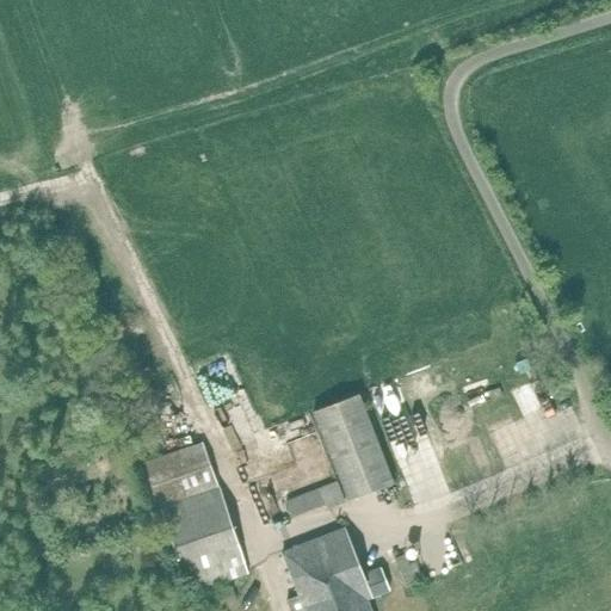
[(538,384),(517,395),(526,414),(548,403),(538,384)]
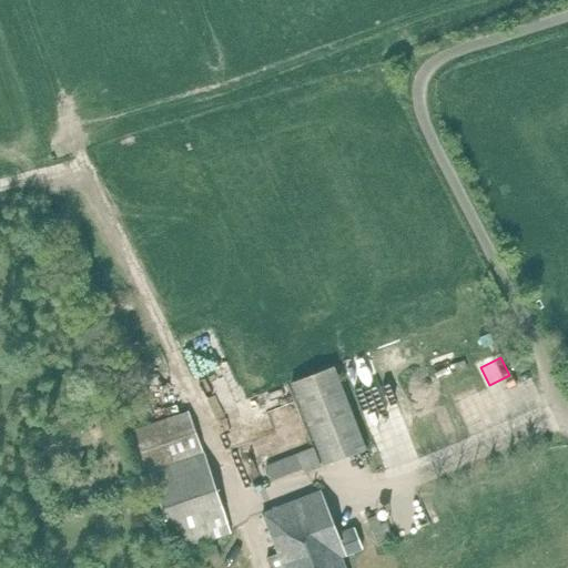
[(323,464),(348,454),(365,448),(332,365),(291,381),(323,464)]
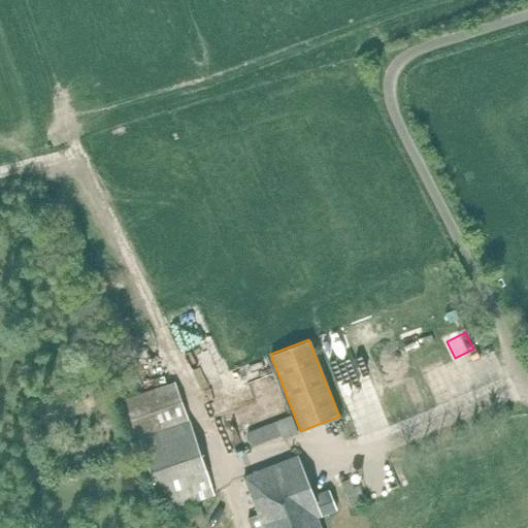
[(163,512),(207,496),(213,494),(174,382),(119,400),(132,439),(134,438),(141,461),(145,460),(163,512)]
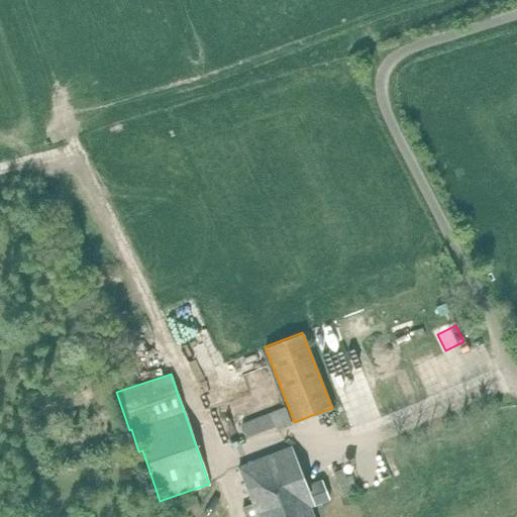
[(276,429),(290,423),(284,407),(240,423),(245,436),(275,425),(276,429)]
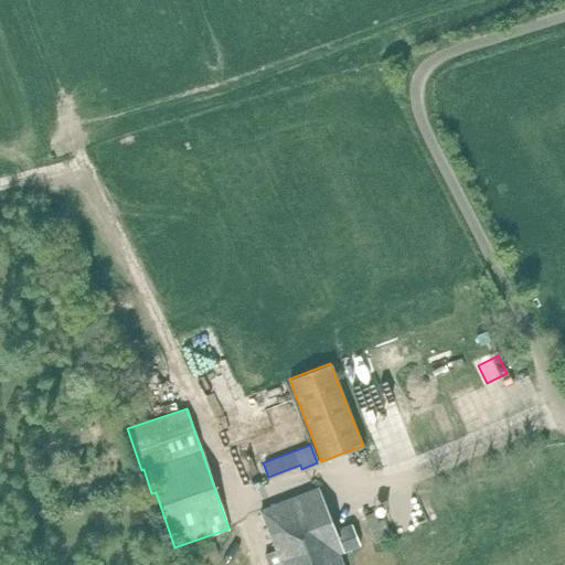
[(319,488),(262,511),(269,531),(277,551),(265,555),(268,564),(342,564),(339,554),(344,552),(359,546),(351,524),(336,531),(319,488)]
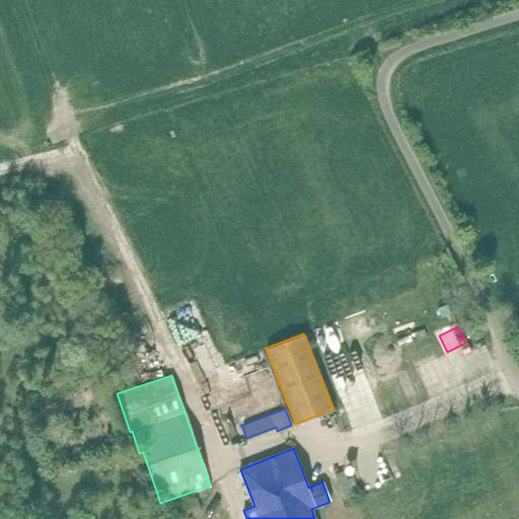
[(343,471),(334,475),(345,500),(358,494),(352,478),(347,480),(343,471)]
